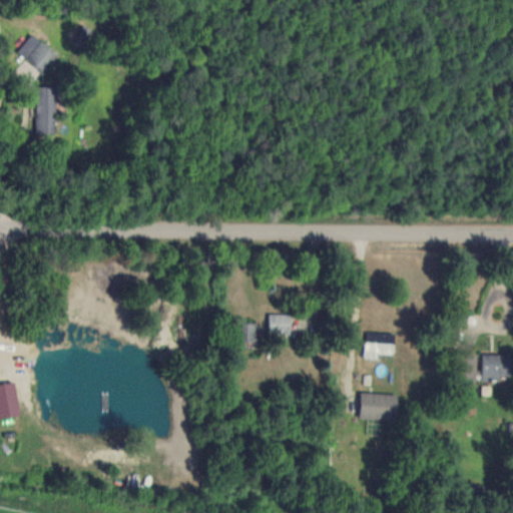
[(58,55),(42,40),(26,57),(42,72),(58,55)]
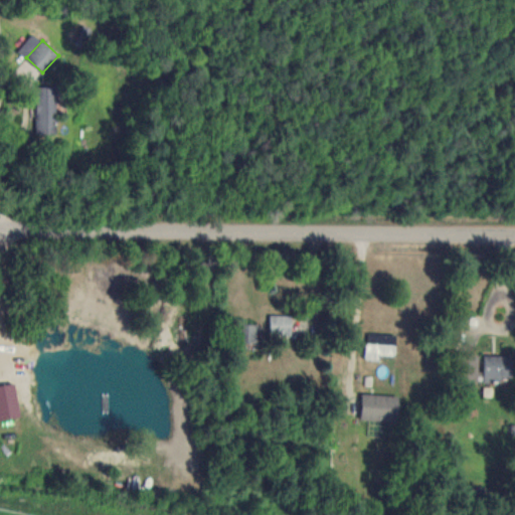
[(36,86),(36,134),(56,134),(56,86),(36,86)]
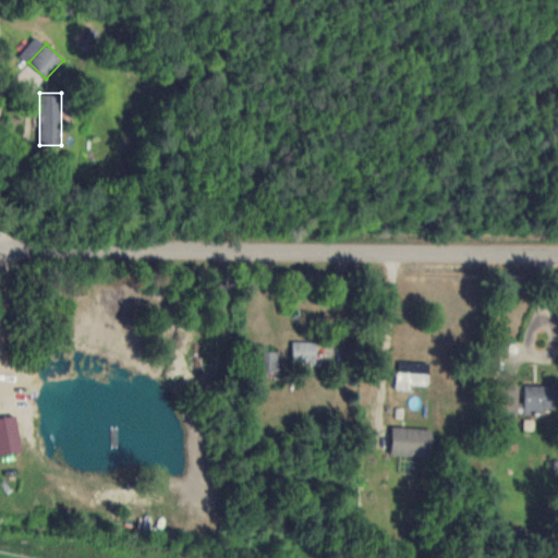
[(293,364),(317,364),(317,340),(293,340),(293,364)]
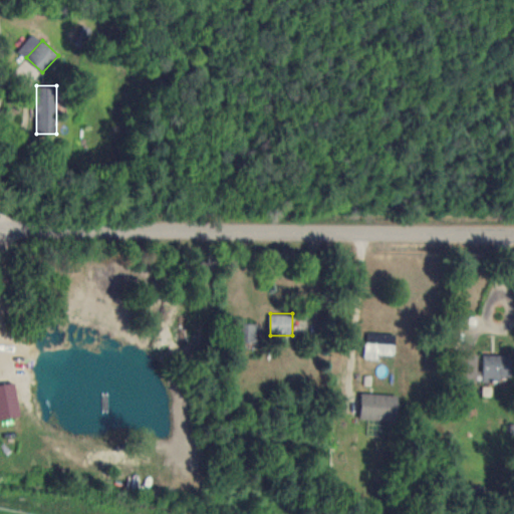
[(259,322),(237,322),(237,340),(259,340),(259,322)]
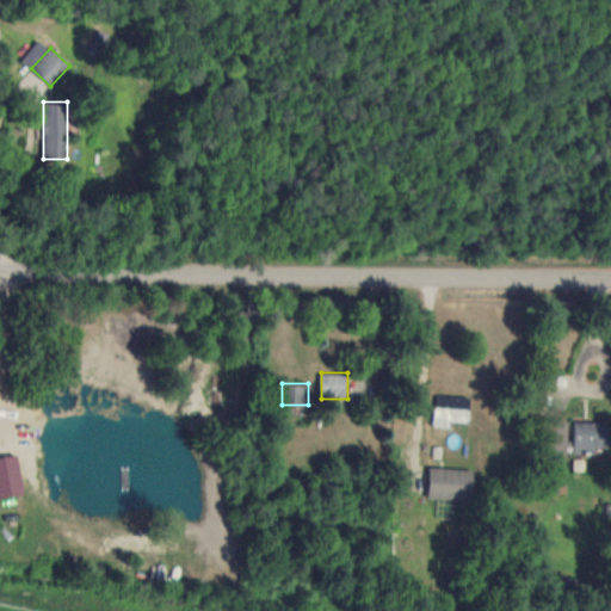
[(436,423),(469,423),(469,395),(436,395),(436,423)]
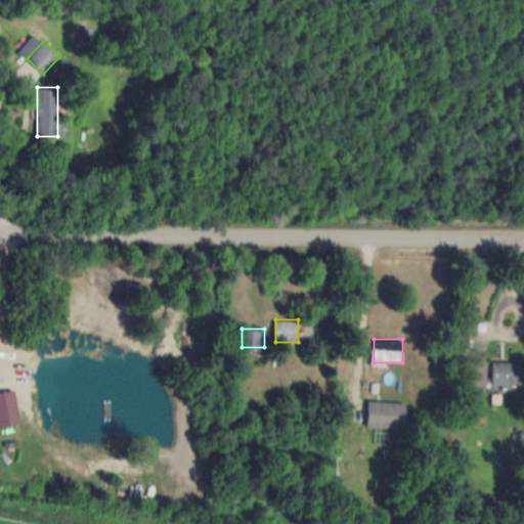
[(523,360),(492,360),(492,387),(523,387),(523,360)]
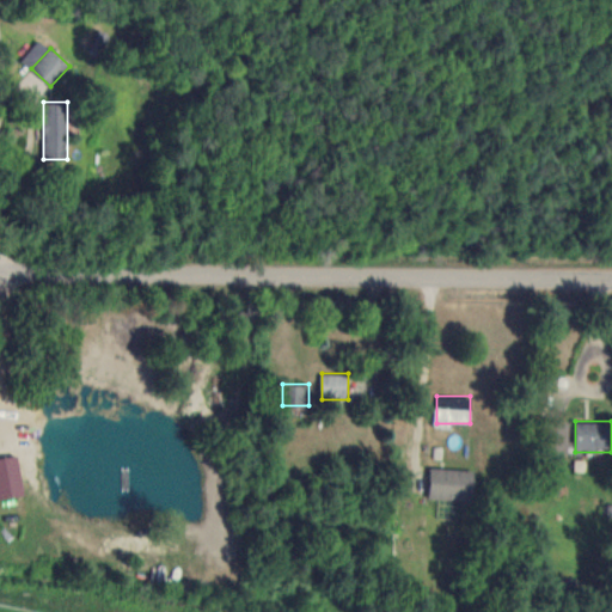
[(473,500),(473,469),(429,467),(429,499),(473,500)]
